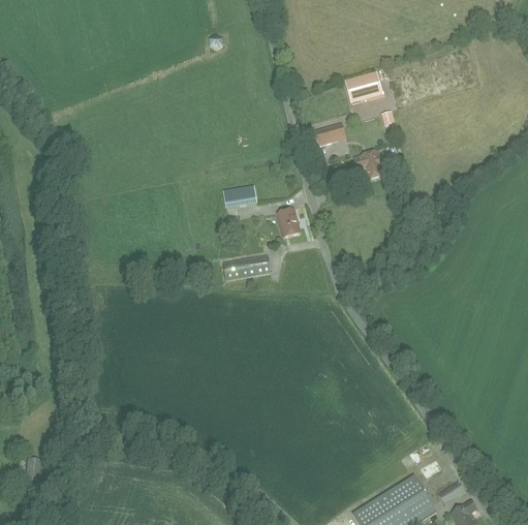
[(221,36),(214,32),(208,36),(208,43),(215,48),(221,43),(221,36)]
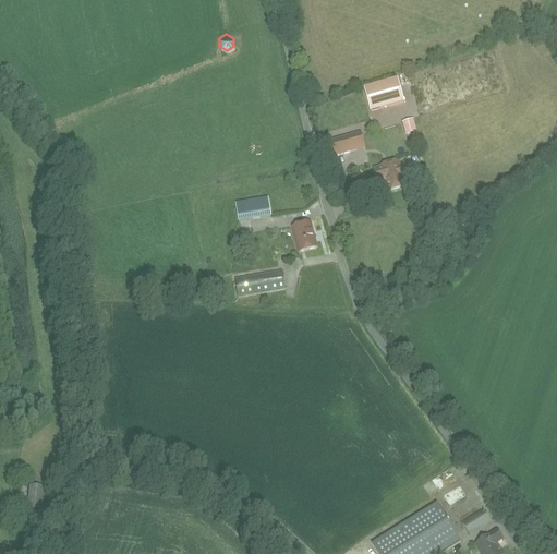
[(397,74),(364,84),(370,107),(403,97),(397,74)]
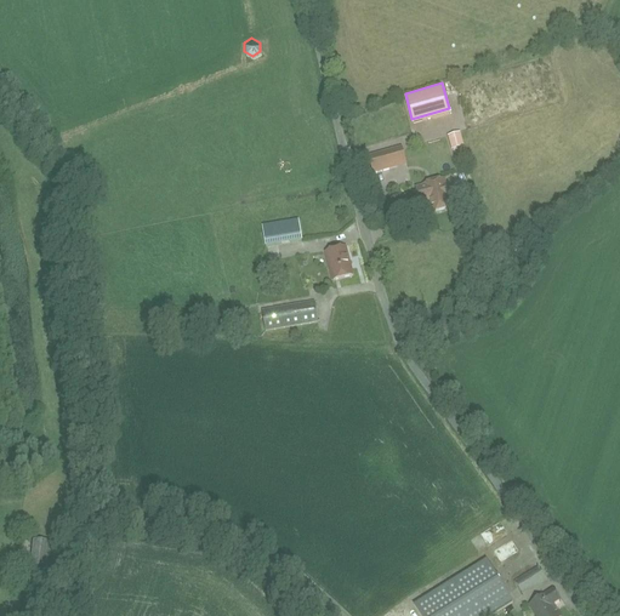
[(451,142),(464,140),(460,124),(448,127),(451,142)]
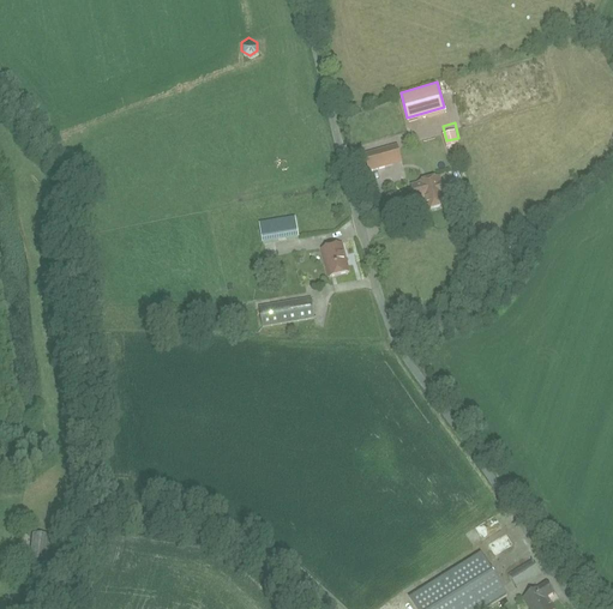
[(368,167),(391,161),(386,144),(364,151),(368,167)]
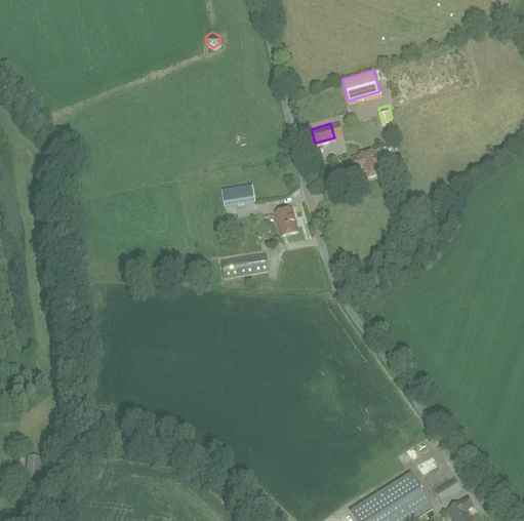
[(376,153),(375,148),(356,153),(356,154),(351,155),(354,169),(360,168),(362,176),(381,171),(378,160),(380,159),(378,152),(376,153)]
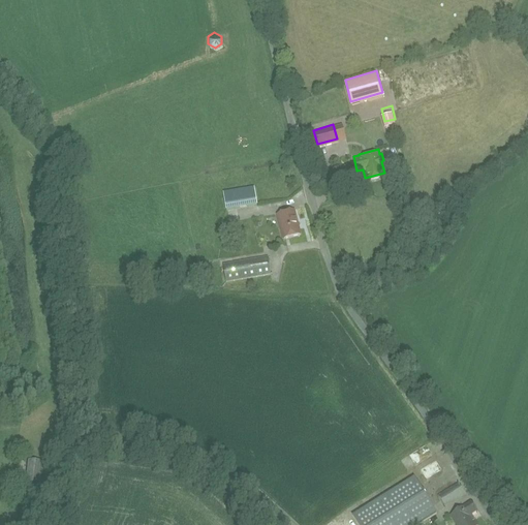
[(241,167),(226,168),(226,178),(242,178),(241,167)]
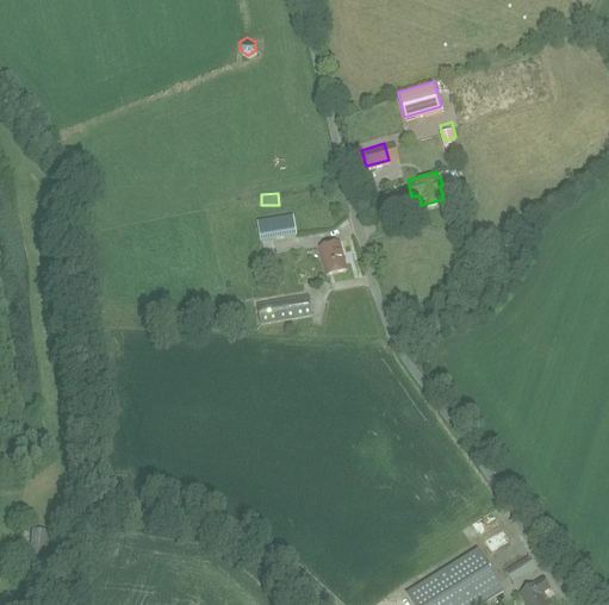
[(260,239),(296,232),(292,211),(256,218),(260,239)]
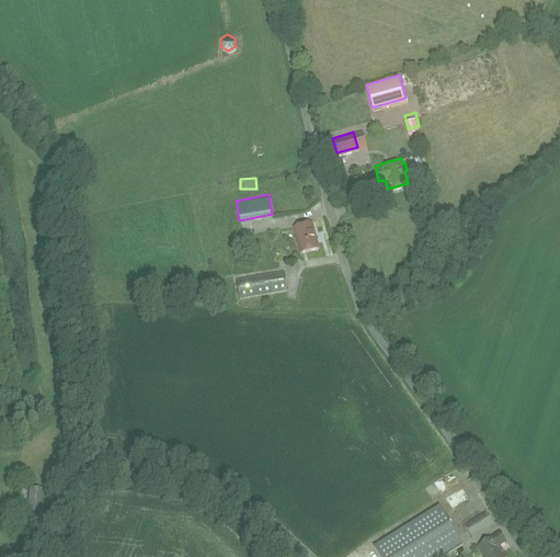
[(300,250),(317,246),(310,219),(294,224),(300,250)]
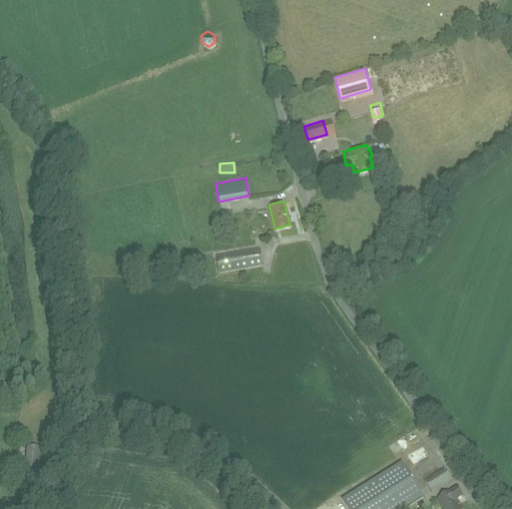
[(218,271),(262,263),(259,245),(215,253),(218,271)]
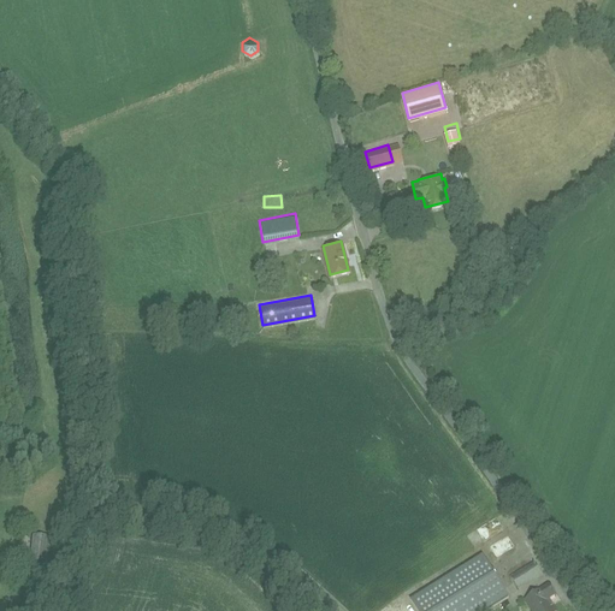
[(48,561),(51,535),(33,533),(29,558),(48,561)]
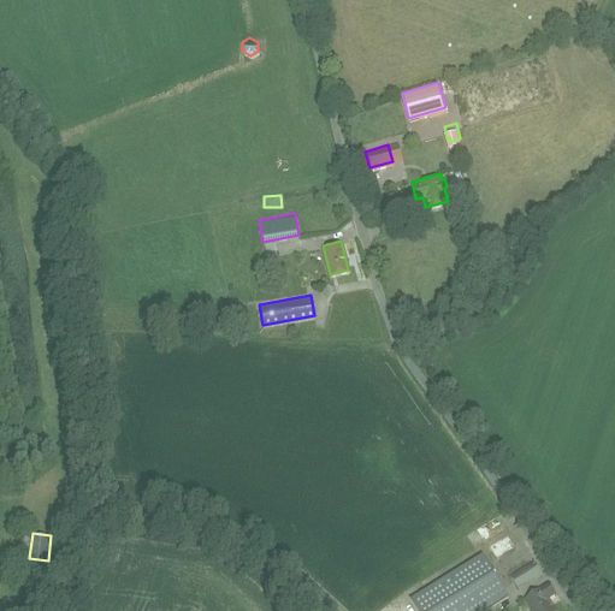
[(477,610),(507,593),(482,552),(411,597),(419,610),(477,610)]
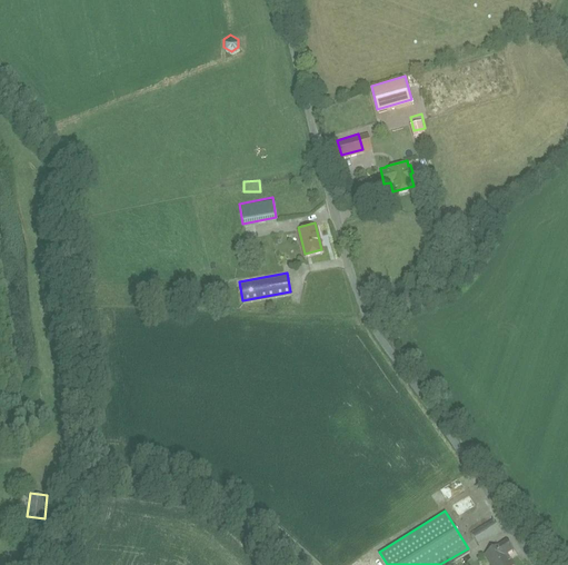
[(478,543),(500,528),(490,516),(470,529),(478,543)]
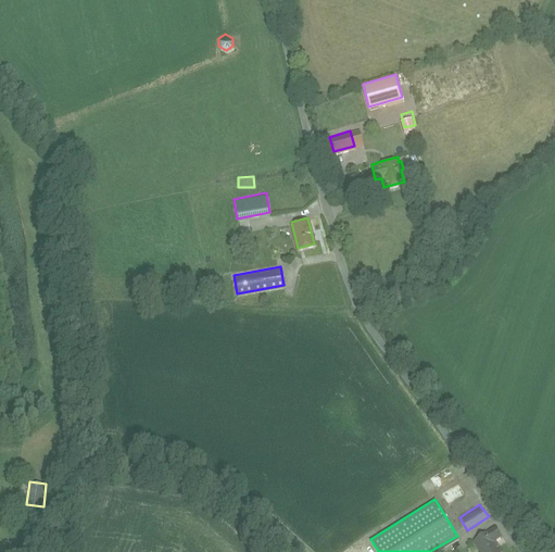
[(480,551),(495,551),(502,549),(494,538),(501,534),(494,524),(472,539),(480,551)]
